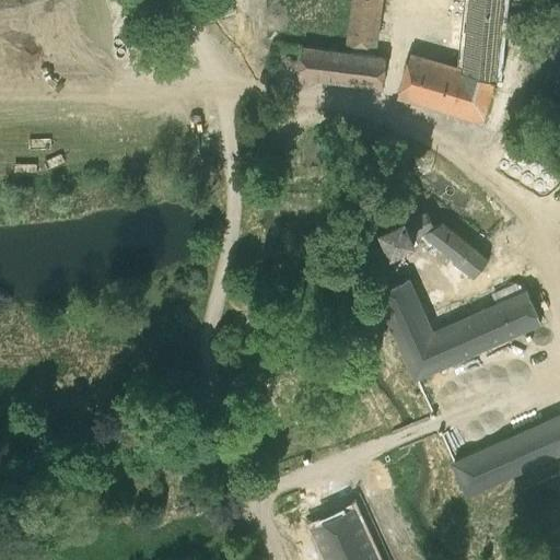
[(352,0),(343,53),(374,56),(383,0),(352,0)]
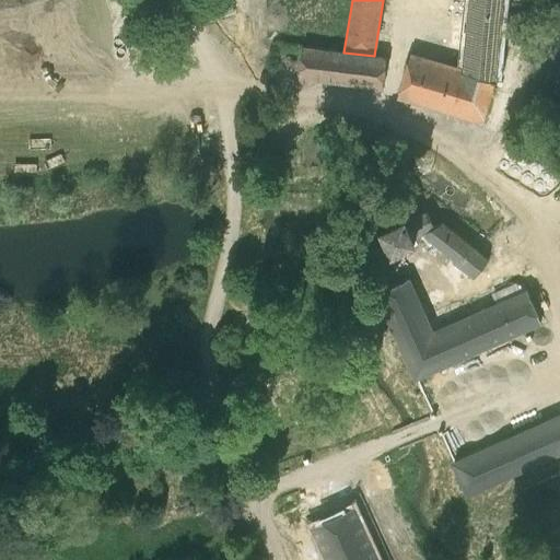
[(502,0),(467,0),(466,18),(465,34),(464,42),(463,69),(498,79),(502,0)]
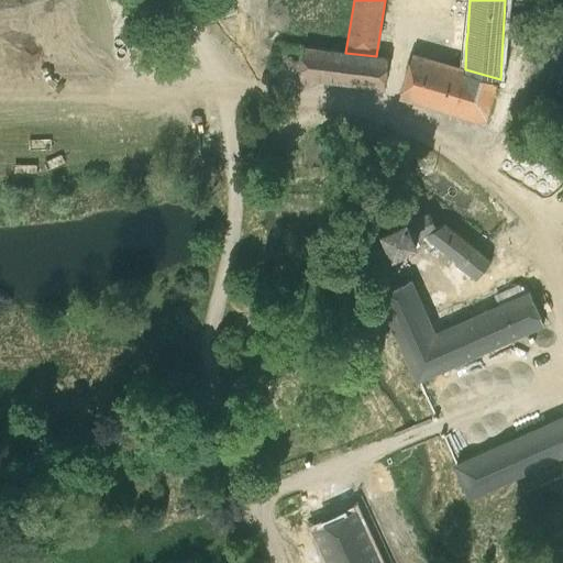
[(468,18),(460,17),(459,34),(467,34),(468,18)]
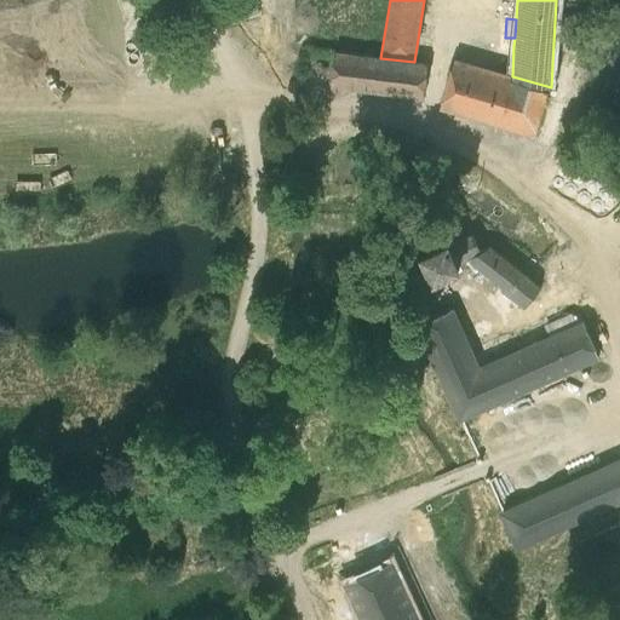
[(514,46),(504,46),(501,74),(512,76),(514,46)]
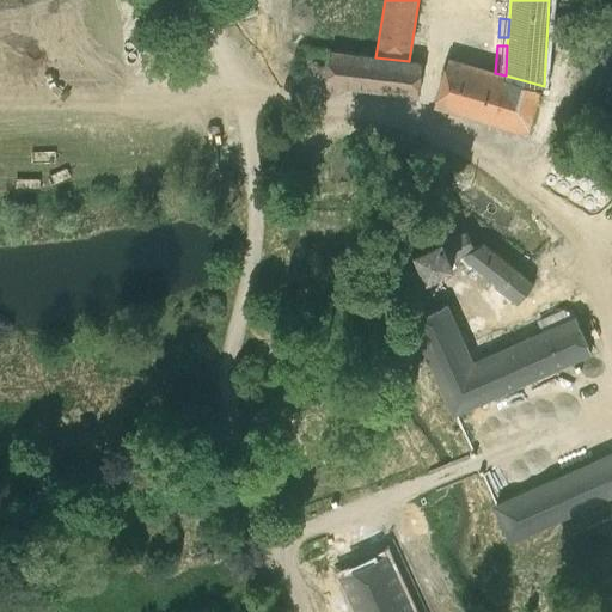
[(375,57),(331,51),(326,84),(418,96),(423,63),(409,61),(375,57)]
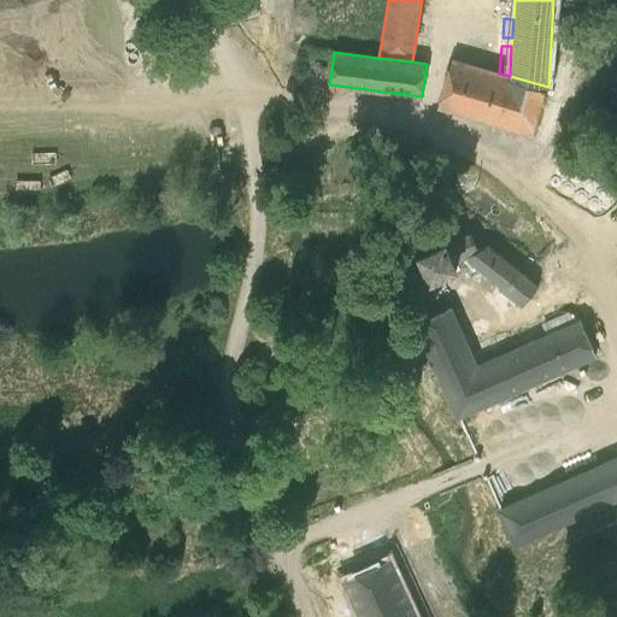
[(499,74),(452,60),(439,106),(534,134),(548,87),(510,76),(499,74)]
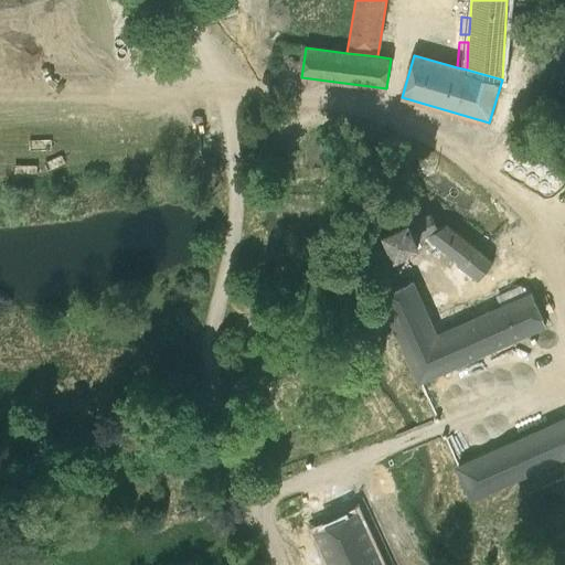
[(408,224),(416,241),(428,235),(458,259),(471,244),(447,224),(435,230),(428,215),(408,224)]
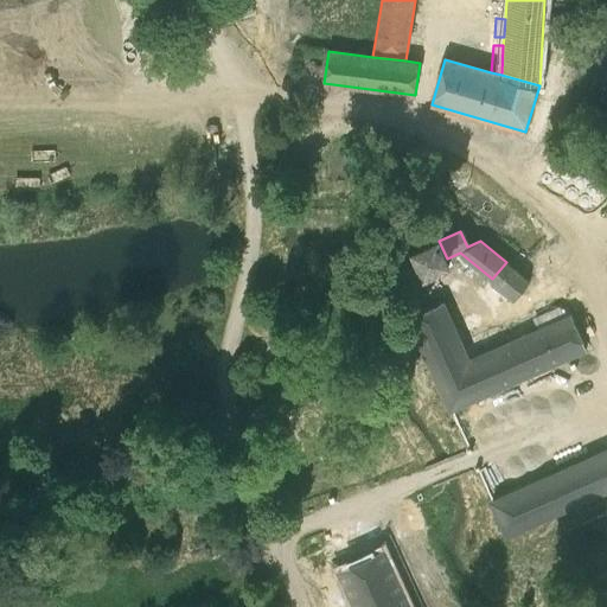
[(447,259),(439,241),(436,235),(413,246),(414,249),(423,268),(425,272),(448,260),(447,259)]
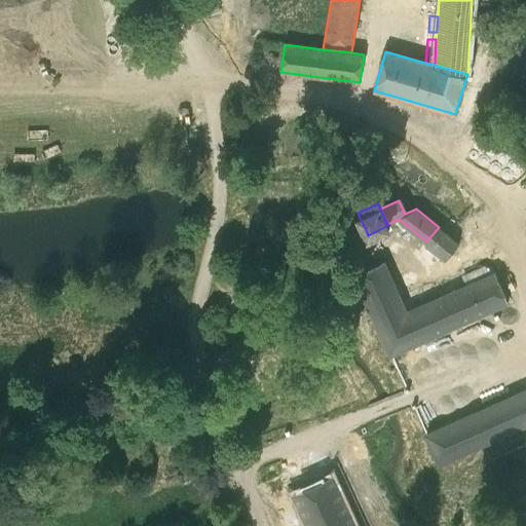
[(359,216),(342,223),(349,240),(367,232),(359,216)]
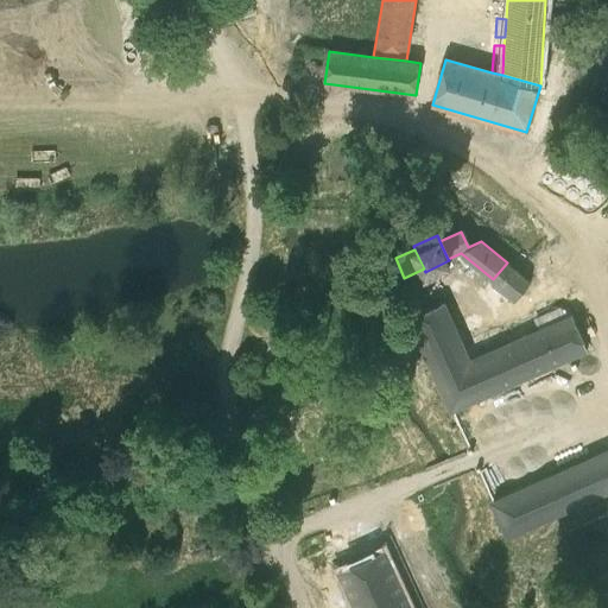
[(396,258),(381,265),(391,284),(404,278),(396,258)]
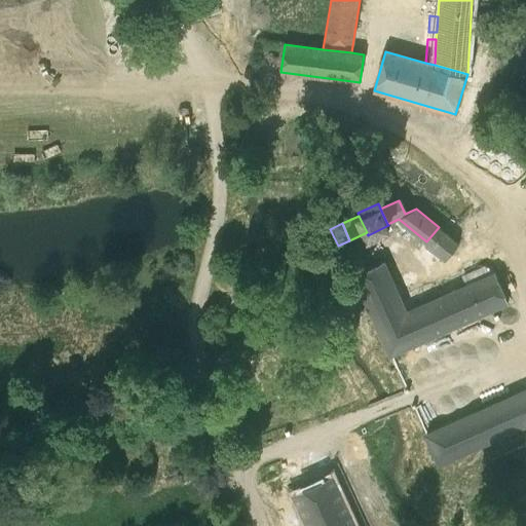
[(459,243),(439,227),(426,241),(424,245),(445,261),(459,243)]
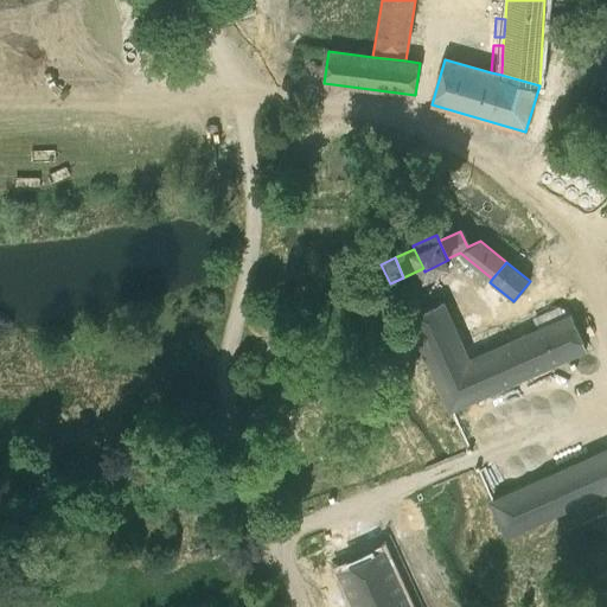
[(427,275),(398,288),(411,317),(440,305),(427,275)]
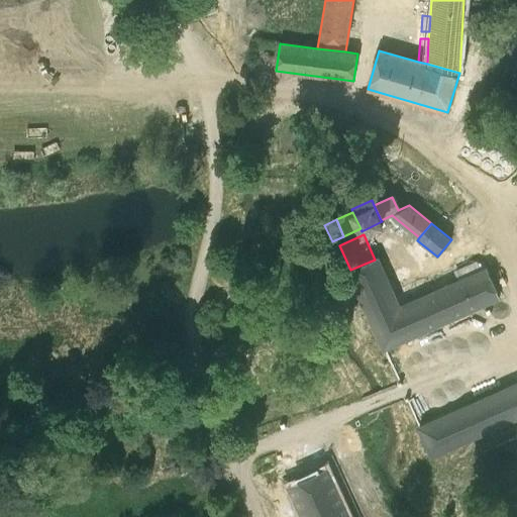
[(425,295),(405,304),(403,299),(396,302),(377,257),(375,260),(350,270),(348,271),(376,333),(405,320),(412,334),(437,323),(425,295)]
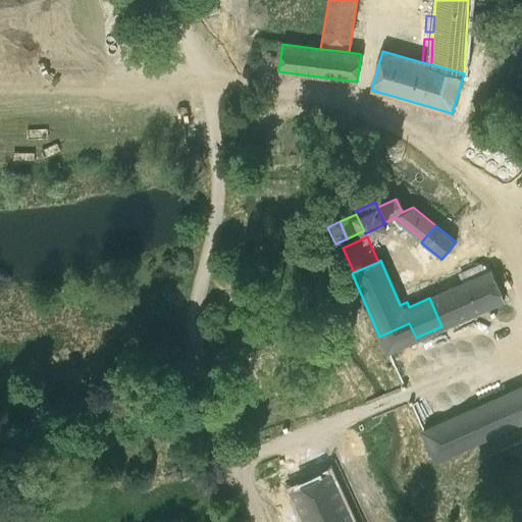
[(480,264),(460,273),(464,282),(429,298),(441,326),(504,299),(491,270),(480,264)]
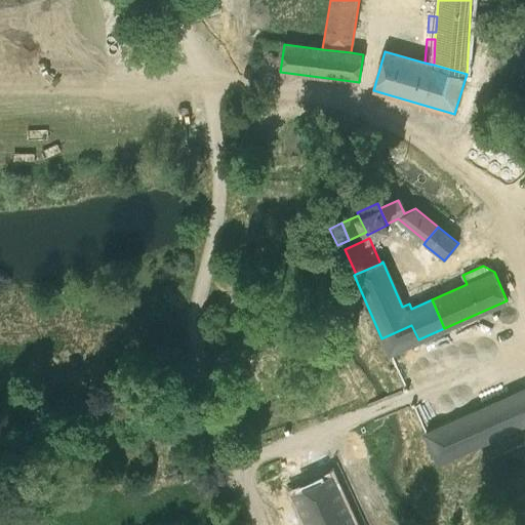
[(411,325),(381,338),(388,353),(418,339),(411,325)]
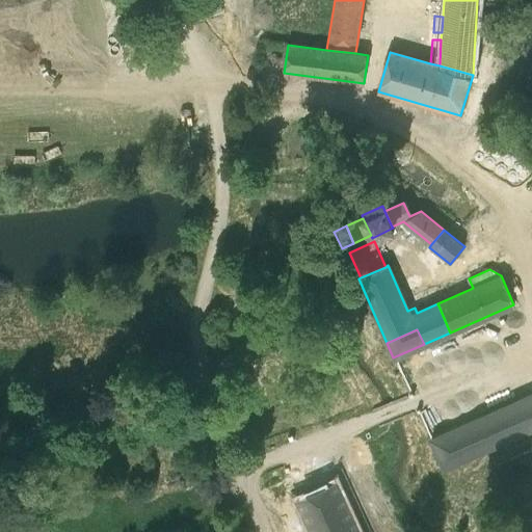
[(531,394),(430,440),(443,471),(531,429),(531,394)]
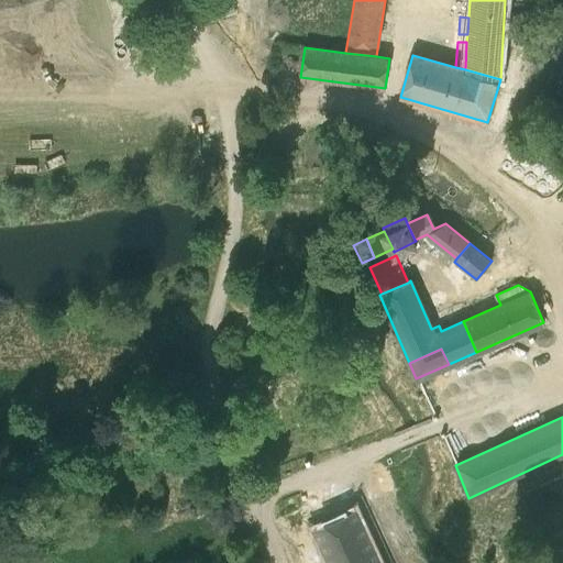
[(379,562),(355,510),(313,530),(329,562),(379,562)]
